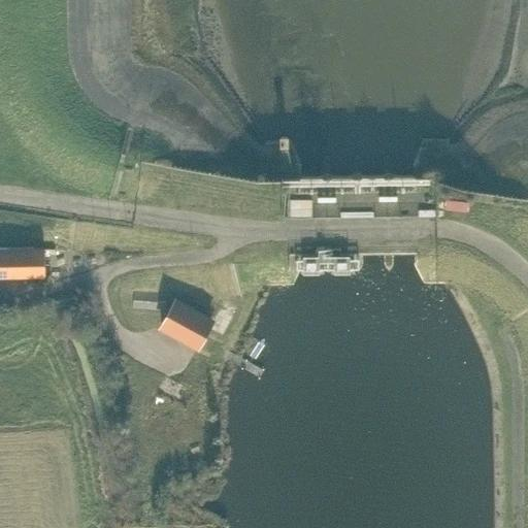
[(0,274),(45,274),(45,246),(0,248),(0,274)]
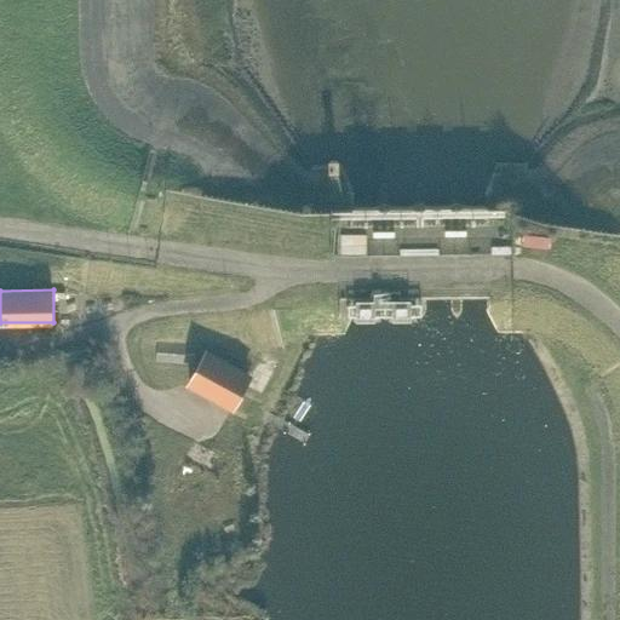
[(245,385),(250,375),(207,352),(190,383),(233,406),(245,385)]
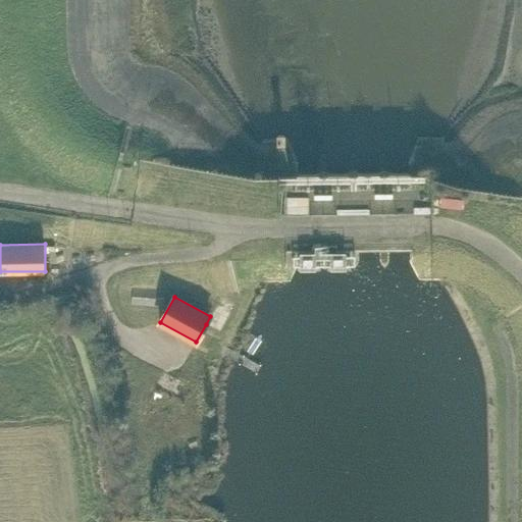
[(220,298),(210,316),(206,324),(221,332),(237,305),(220,298)]
